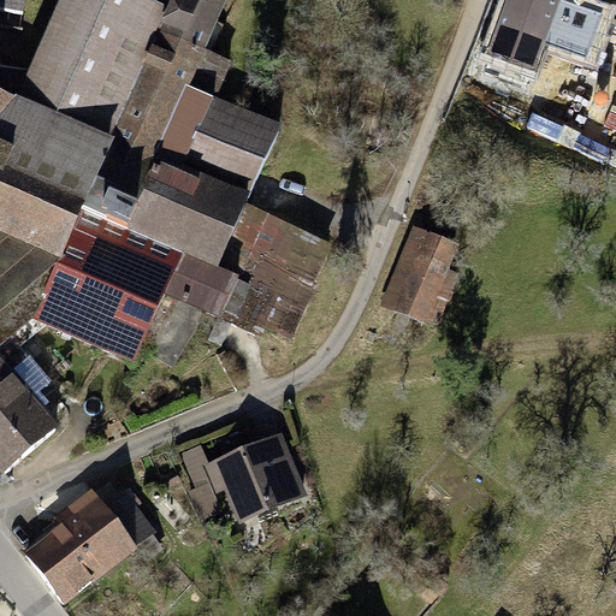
[(116,143),(158,51),(134,41),(150,4),(142,0),(80,0),(49,67),(53,69),(47,81),(43,78),(42,82),(10,67),(11,63),(0,57),(0,84),(0,86),(0,232),(60,260),(111,148),(113,149),(116,143)]
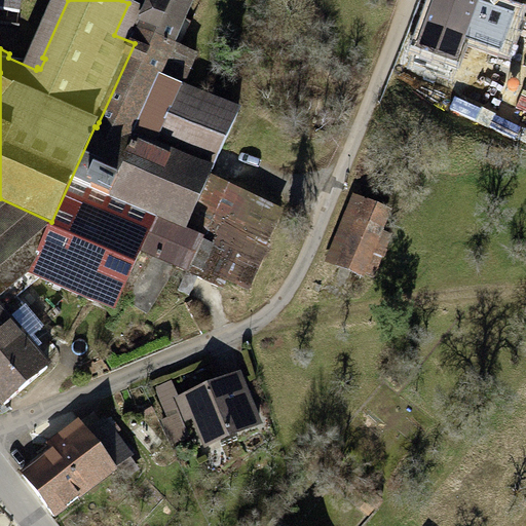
[(0,0),(0,10),(22,13),(24,0),(0,0)]
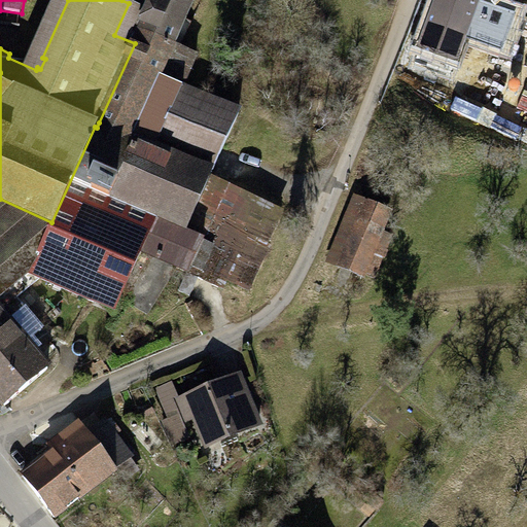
[(152,0),(135,43),(99,123),(133,140),(134,137),(213,173),(241,113),(183,89),(198,57),(174,46),(195,2),(189,0),(152,0)]
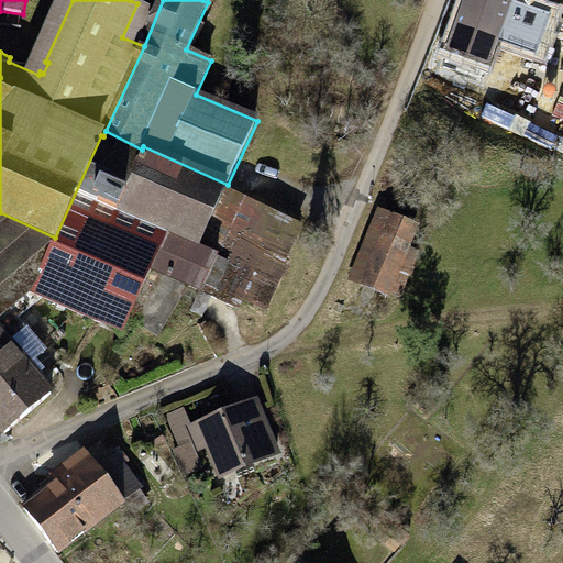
[(101,135),(75,194),(118,213),(119,211),(165,231),(164,233),(198,249),(228,185),(143,146),(142,150),(106,131),(103,136),(101,135)]
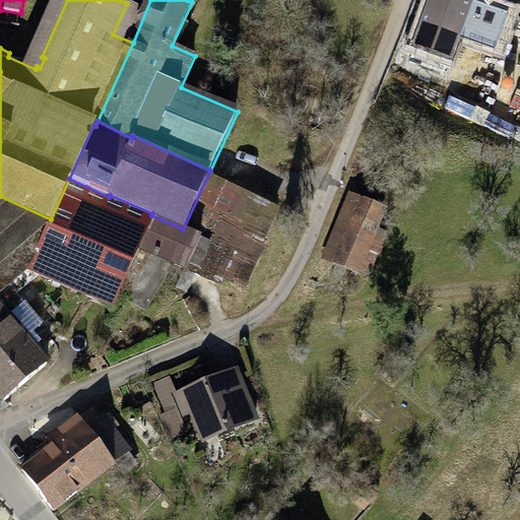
[(0,294),(29,269),(115,309),(141,249),(136,246),(151,215),(152,213),(110,195),(109,197),(69,179),(51,219),(0,196),(0,294)]
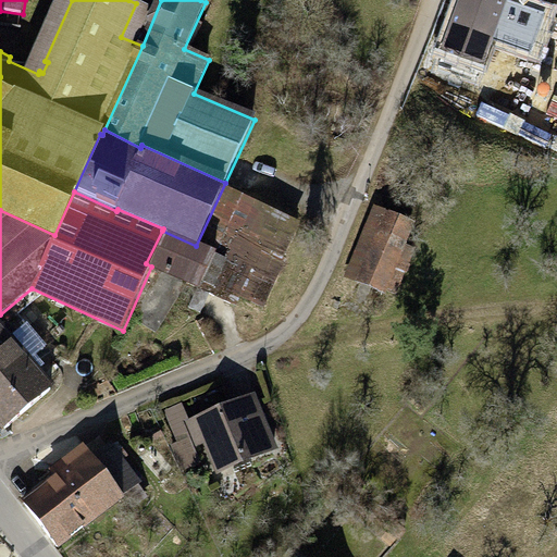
[(146,263),(151,267),(163,272),(134,318),(157,333),(188,284),(200,289),(211,295),(231,305),(237,294),(261,306),(284,259),(282,258),(297,229),(224,194),(198,247),(196,246),(162,231),(146,263)]
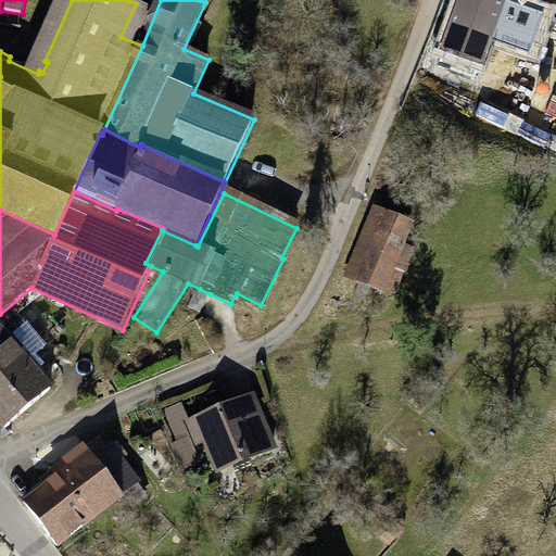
[(358,279),(384,215),(369,209),(342,273),(358,279)]
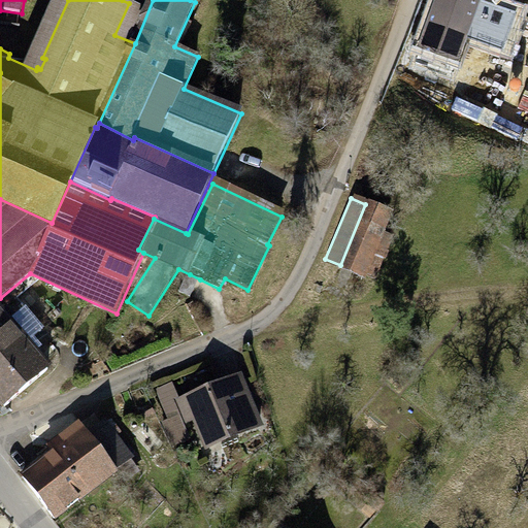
[(391,216),(365,204),(340,265),(365,276),(366,274),(375,278),(393,237),(384,233),(391,216)]
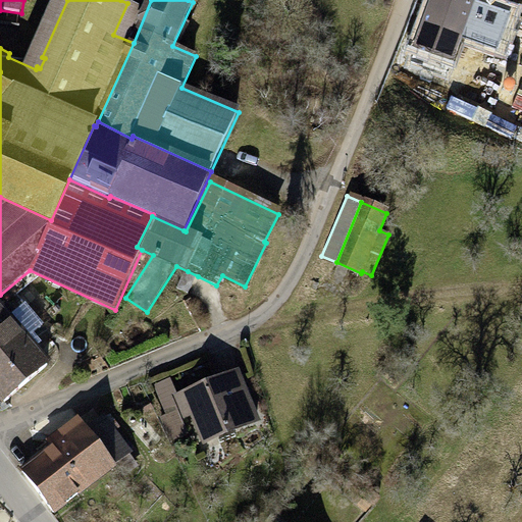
[(198,276),(188,271),(178,290),(189,294),(198,276)]
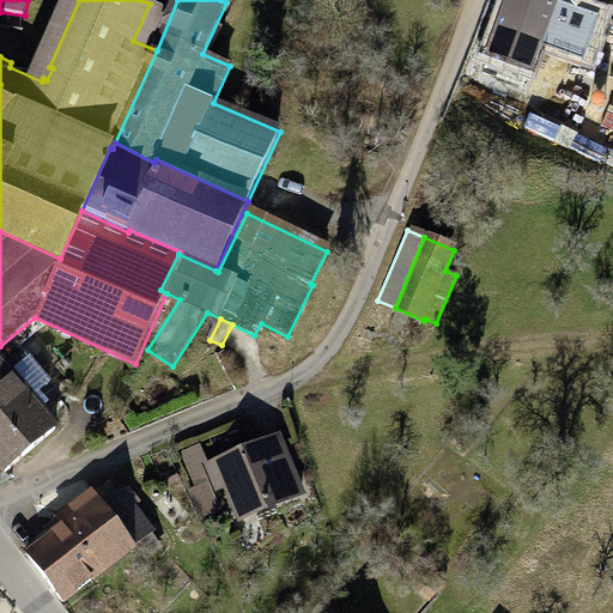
[(50,384),(17,345),(0,359),(0,463),(7,472),(58,429),(32,400),(50,384)]
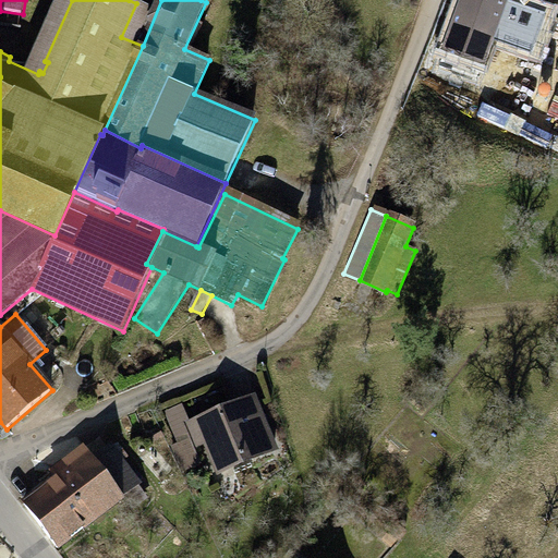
[(277,446),(258,402),(245,408),(244,407),(204,423),(222,470),(263,453),(263,451),(277,446)]
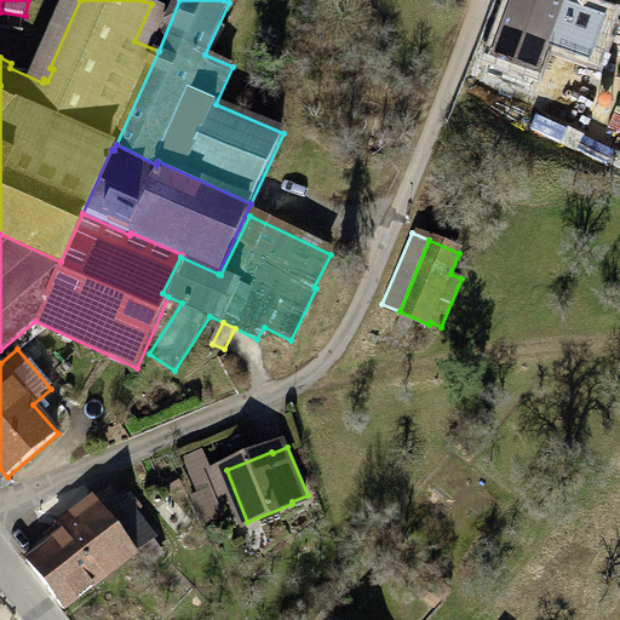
[(188,459),(199,487),(207,484),(202,470),(207,468),(202,453),(188,459)]
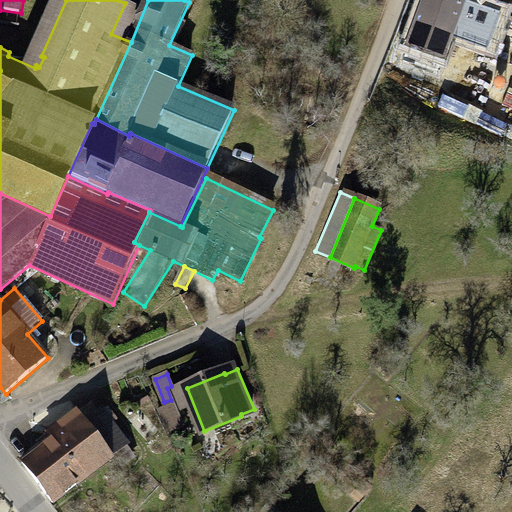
[(185,425),(176,404),(160,411),(169,432),(185,425)]
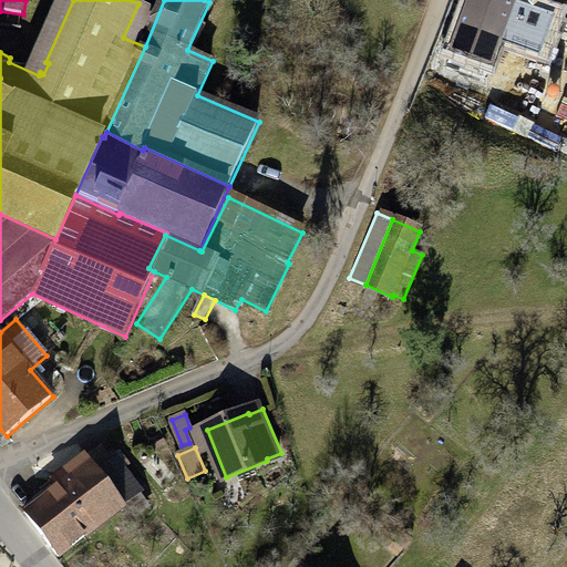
[(93,463),(27,513),(60,558),(125,506),(134,517),(148,506),(123,471),(129,466),(119,453),(98,470),(93,463)]
